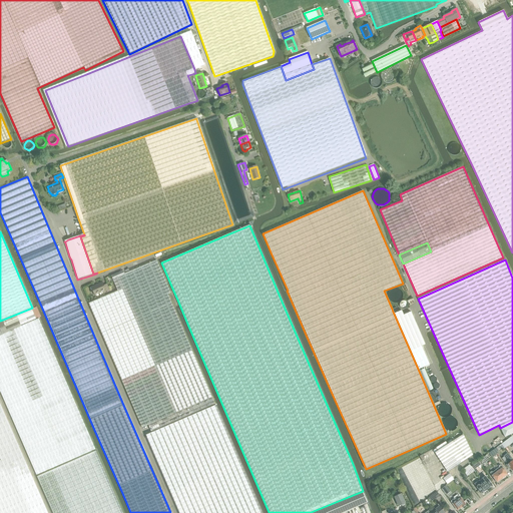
[(118,291),(89,304),(142,427),(148,425),(151,431),(151,432),(215,405),(167,295),(170,293),(156,261),(124,275),(123,272),(111,277),(118,291)]
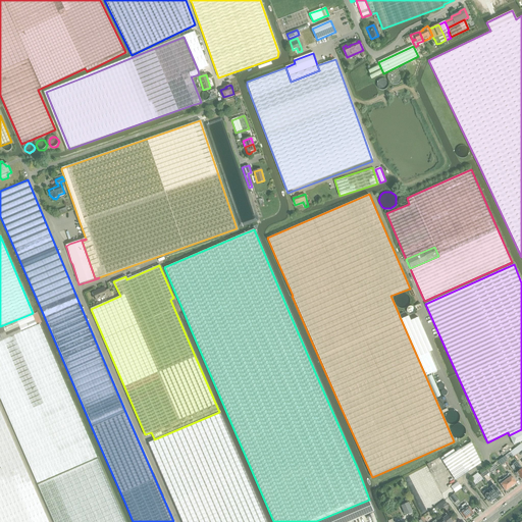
[(111,297),(108,290),(106,291),(104,288),(93,294),(96,301),(107,296),(108,298),(111,297)]
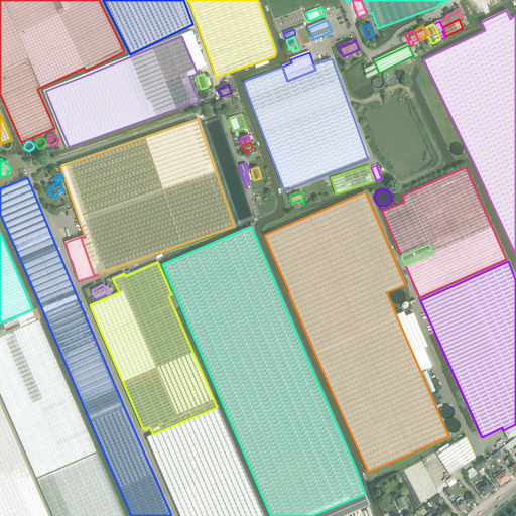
[(31,311),(33,310),(32,309),(0,323),(0,337),(36,321),(31,311)]
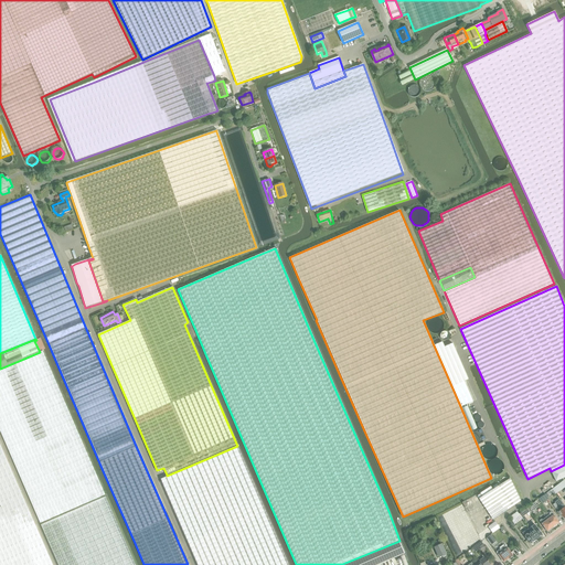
[(441,342),(434,345),(460,406),(472,402),(464,381),(468,379),(452,343),(444,347),(441,342)]
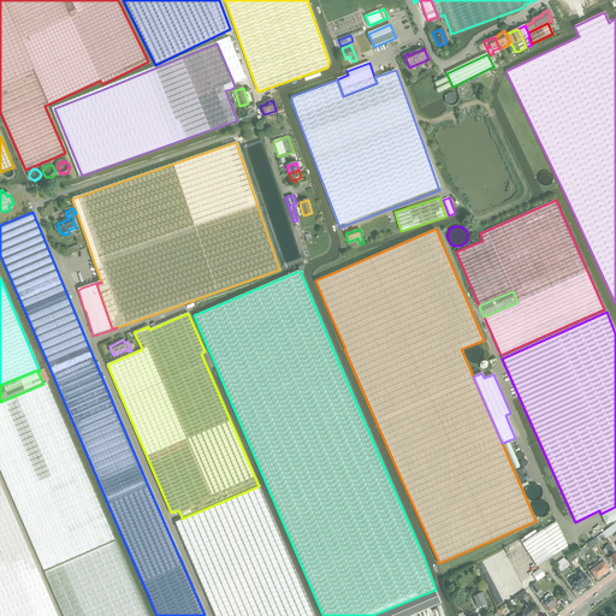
[(45,383),(43,384),(0,402),(0,472),(43,572),(114,540),(45,383)]
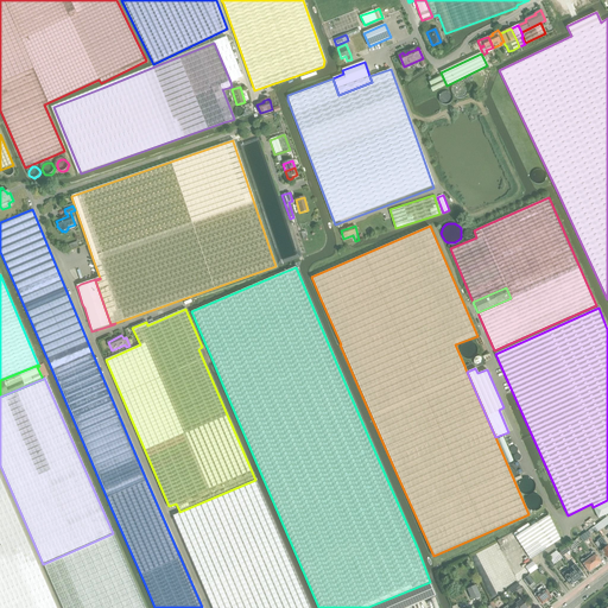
[(0,480),(0,607),(55,607),(45,584),(38,567),(7,498),(6,494),(0,480)]
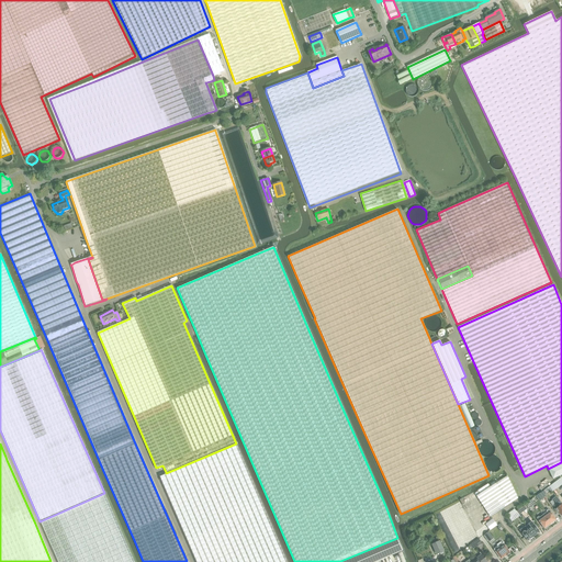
[(287,561),(236,444),(160,476),(197,561),(287,561)]
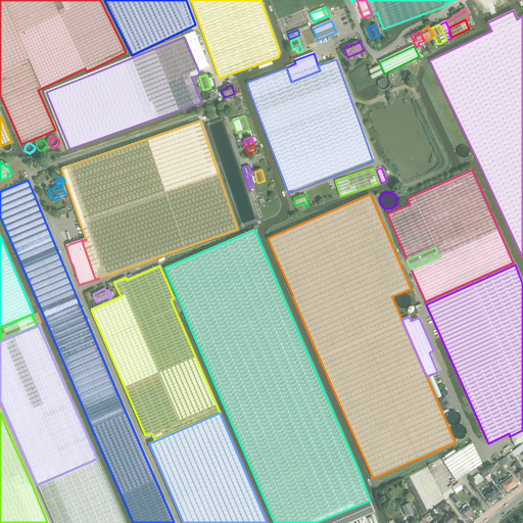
[(522,441),(522,430),(510,436),(515,445),(522,441)]
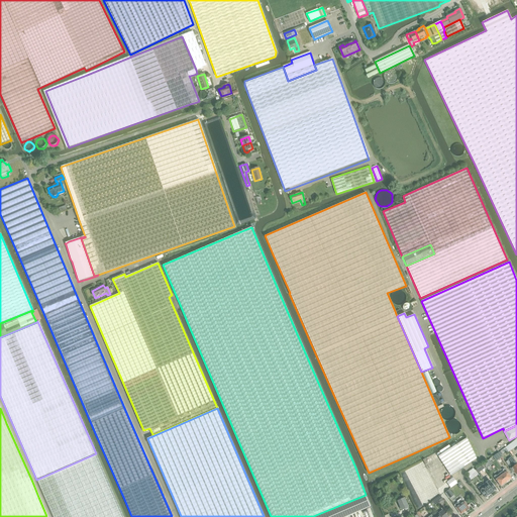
[(438,456),(445,469),(450,475),(450,476),(477,458),(467,437),(438,456)]
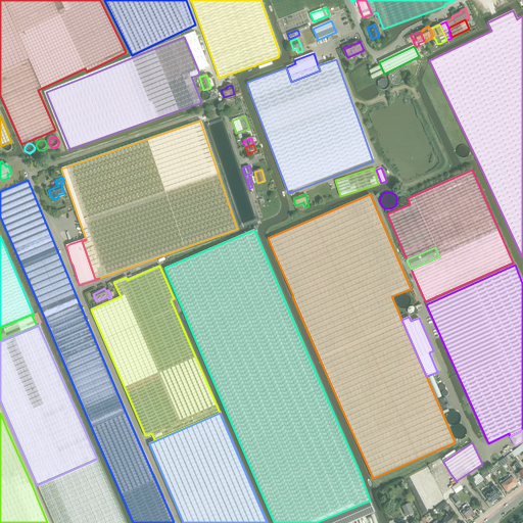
[(522,450),(522,445),(522,444),(511,453),(514,458),(522,450)]
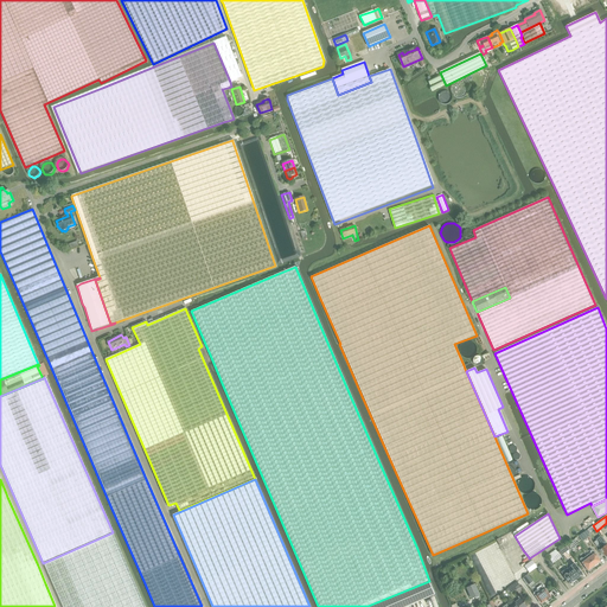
[(145,606),(113,534),(44,564),(52,583),(62,606),(145,606)]
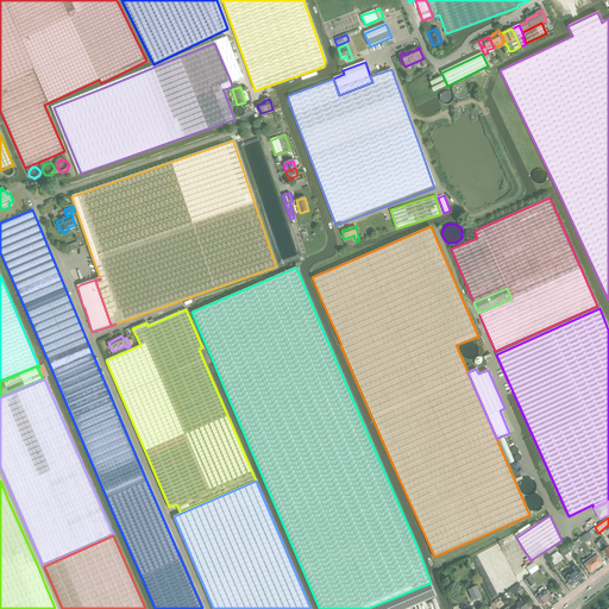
[(569,547),(559,554),(563,558),(571,552),(569,547)]
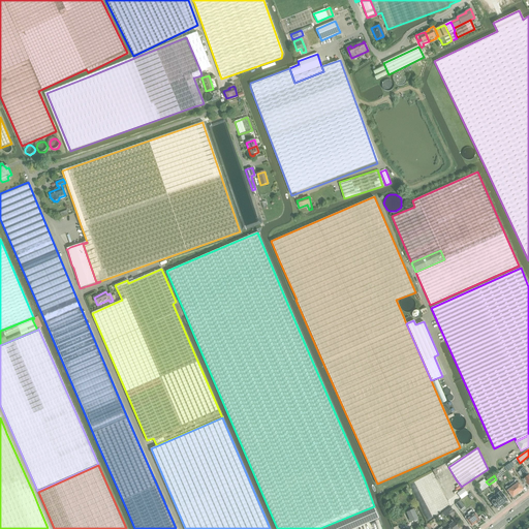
[(478,487),(476,488),(480,495),(484,493),(481,491),(489,486),(489,485),(486,481),(484,479),(477,485),(478,487)]
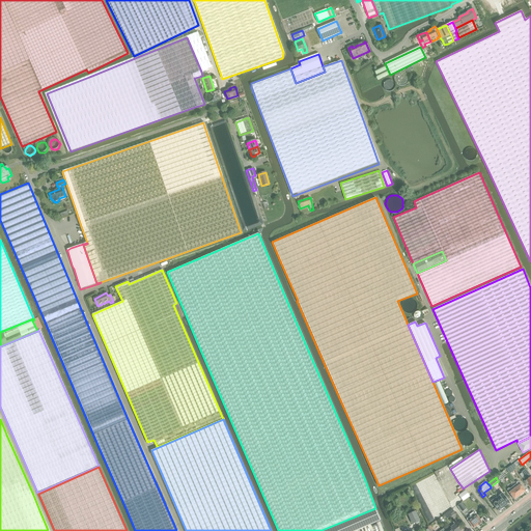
[(518,485),(514,488),(521,496),(523,494),(523,493),(525,491),(518,481),(515,482),(518,485)]
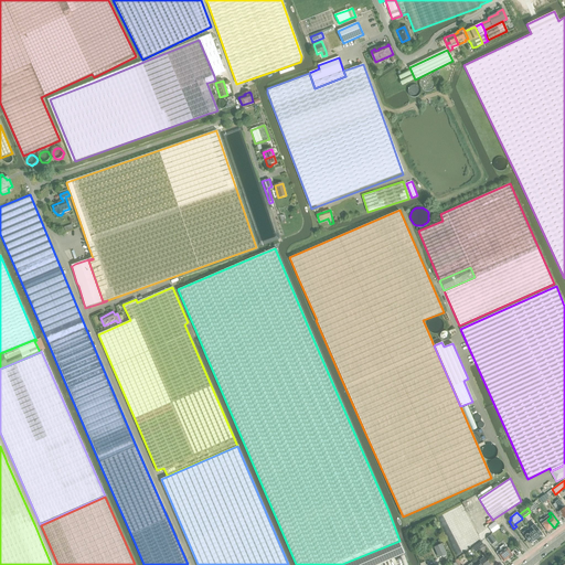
[(542,519),(539,521),(547,531),(550,530),(551,530),(554,528),(547,520),(546,518),(542,520),(542,519)]
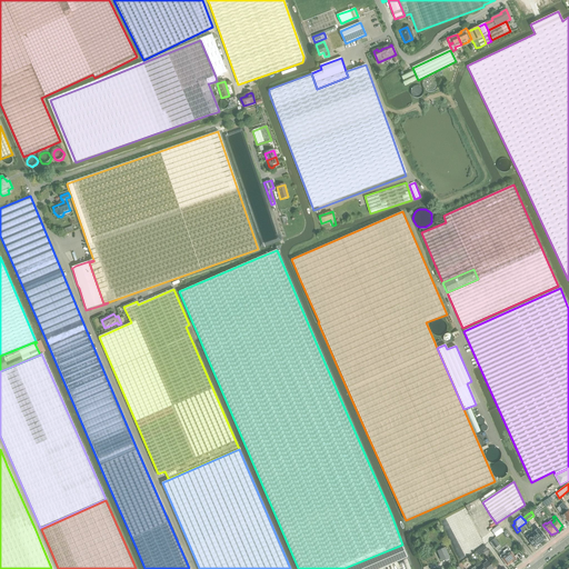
[(496,537),(503,531),(498,525),(491,530),(496,537)]
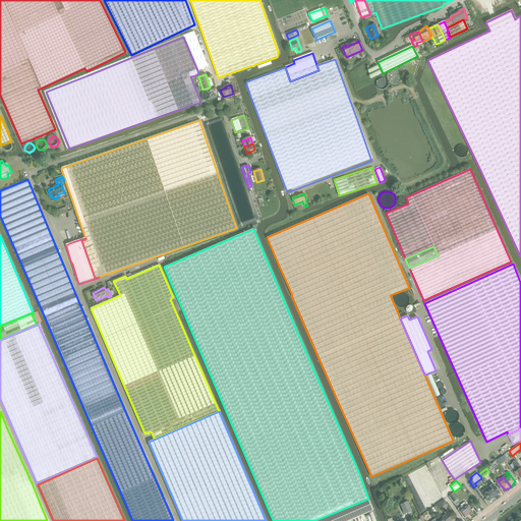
[(493,483),(487,487),(495,498),(500,494),(493,483)]
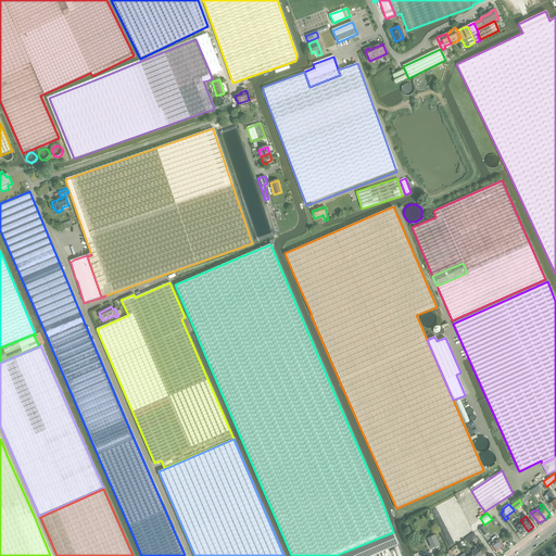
[(520,520),(514,525),(522,535),(528,531),(520,520)]
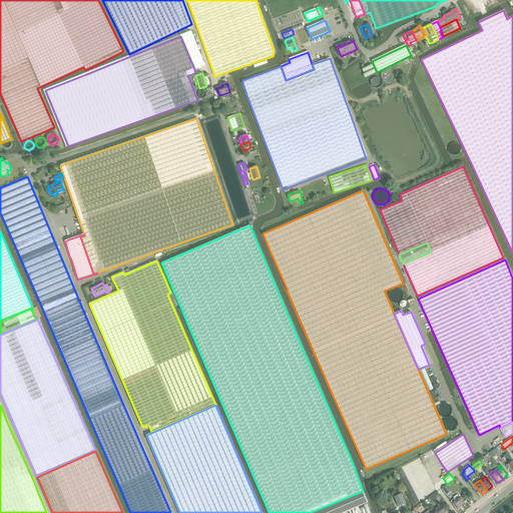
[(446,486),(442,488),(447,494),(450,492),(446,486)]
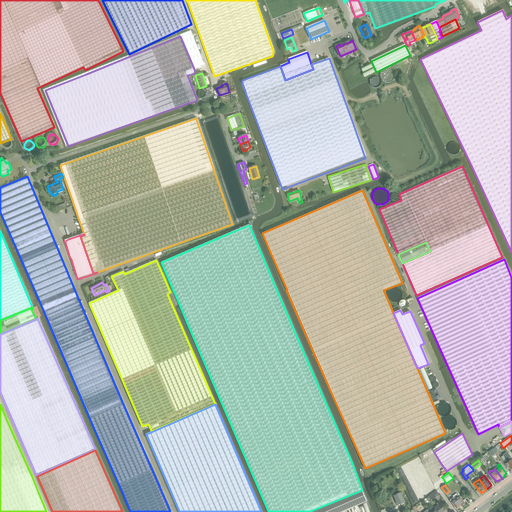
[(341,511),(366,501),(362,492),(362,490),(310,511),(341,511)]
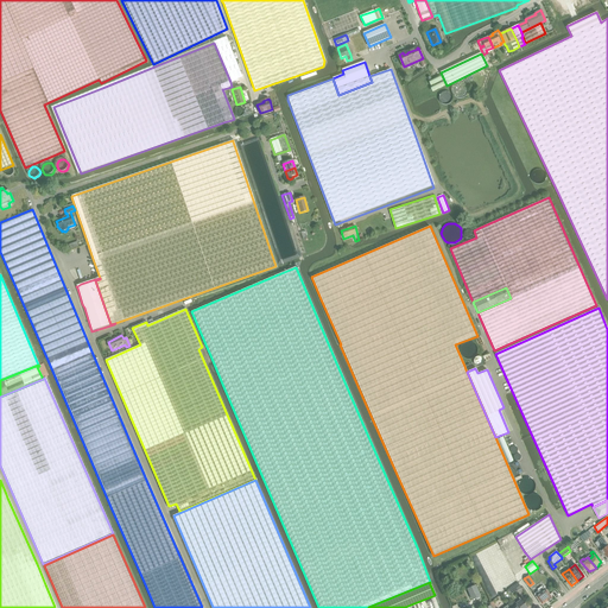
[(511,594),(521,587),(518,583),(508,590),(511,594)]
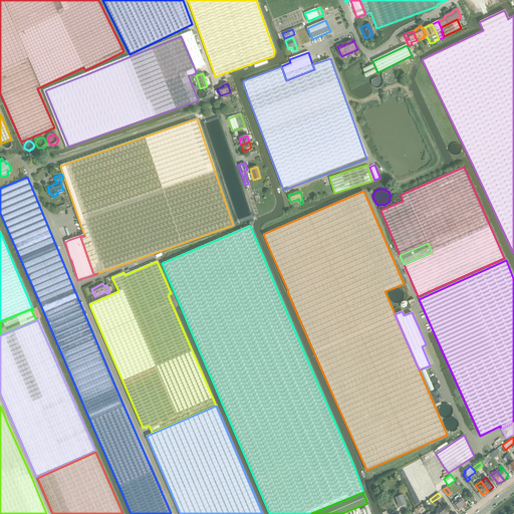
[(406,504),(402,495),(395,498),(400,507),(406,504)]
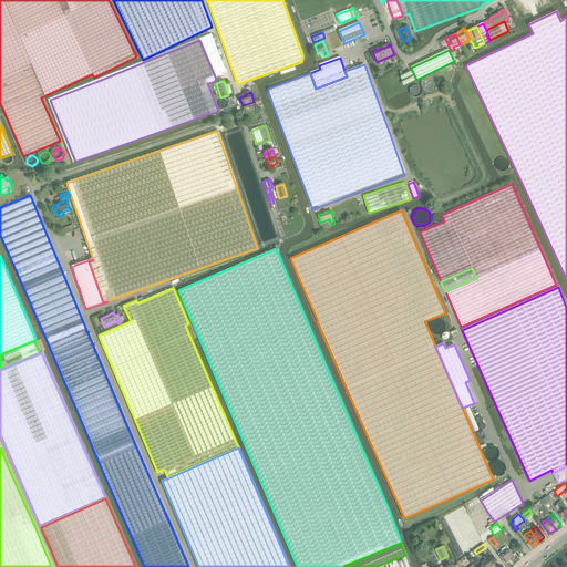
[(515,558),(507,548),(498,555),(505,565),(511,560),(511,562),(515,558)]
